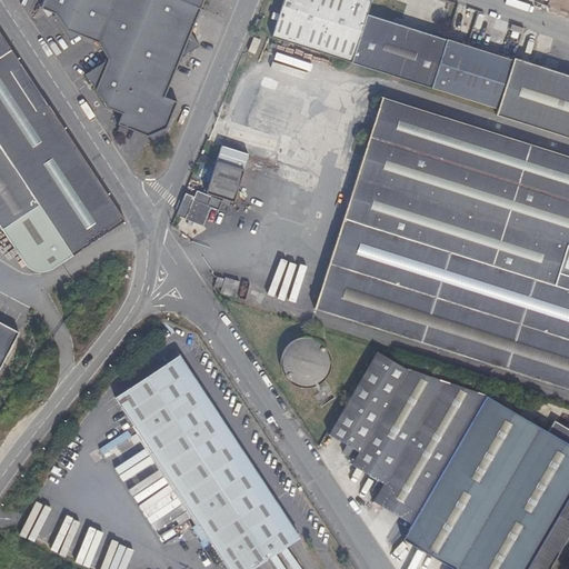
[(118,125),(150,138),(201,8),(180,0),(45,0),(41,9),(51,25),(98,43),(108,59),(85,75),(108,109),(122,115),(118,125)]
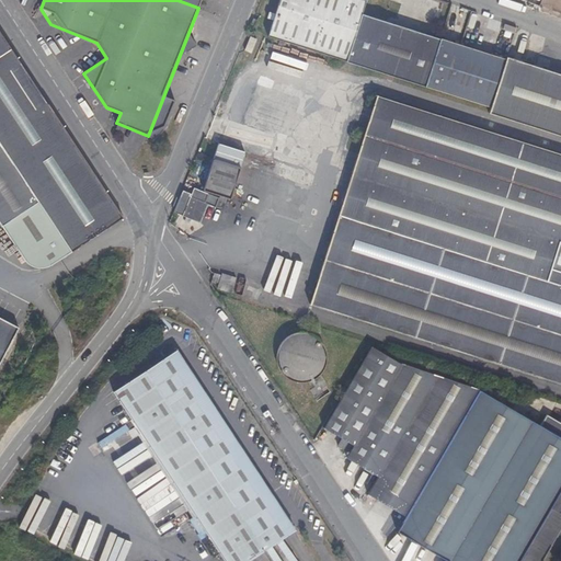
[(277,0),(266,36),(346,61),(362,14),(366,1),(362,0),(277,0)]
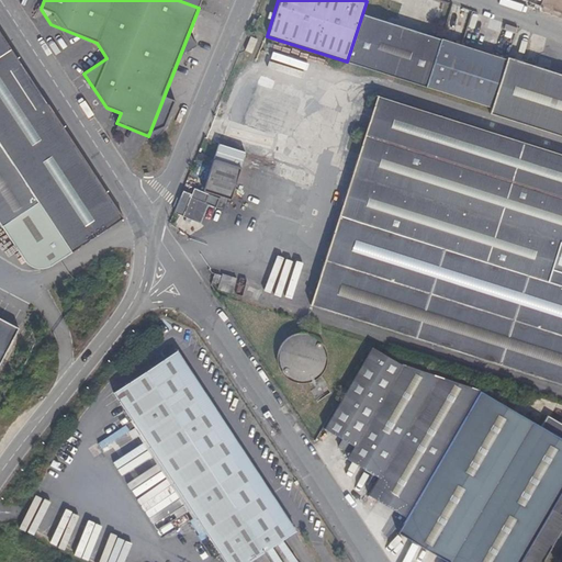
[(441,40),(362,14),(347,62),(426,88),(441,40)]
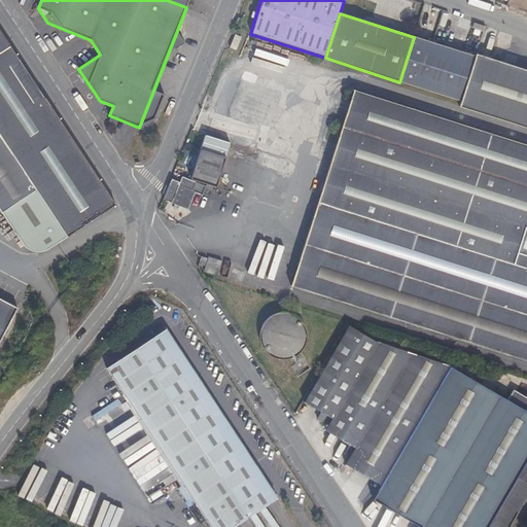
[(0,210),(4,216),(18,238),(27,249),(33,252),(40,252),(46,250),(115,204),(109,195),(44,97),(9,76),(21,62),(0,29),(0,210)]
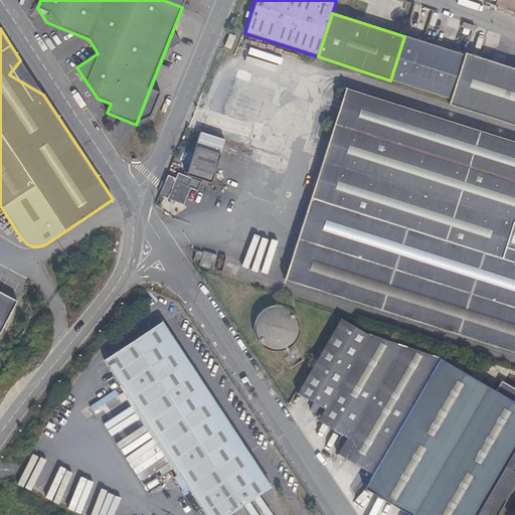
[(223,47),(229,49),(235,37),(228,34),(223,47)]
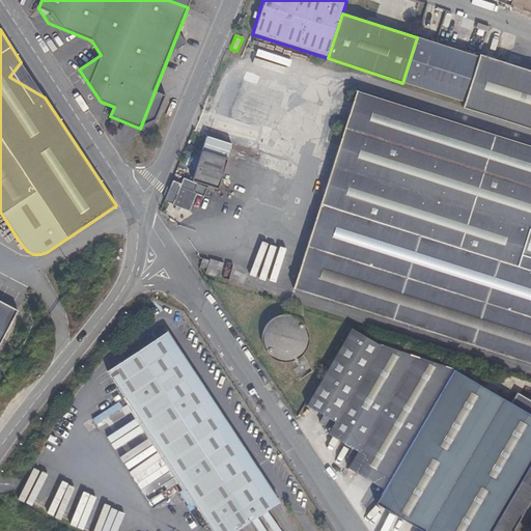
[(402,83),(464,103),(479,56),(417,37),(402,83)]
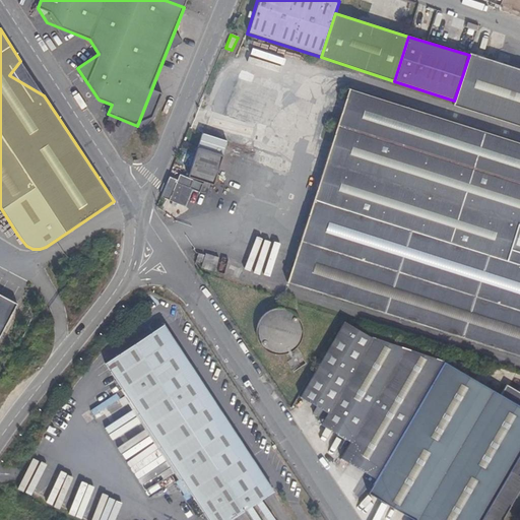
[(519,69),(469,54),(469,55),(454,101),(519,121),(519,69)]
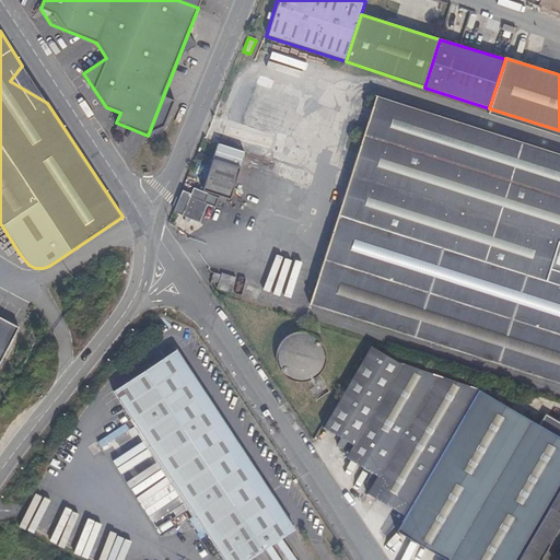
[(47,103),(22,66),(10,81),(47,103)]
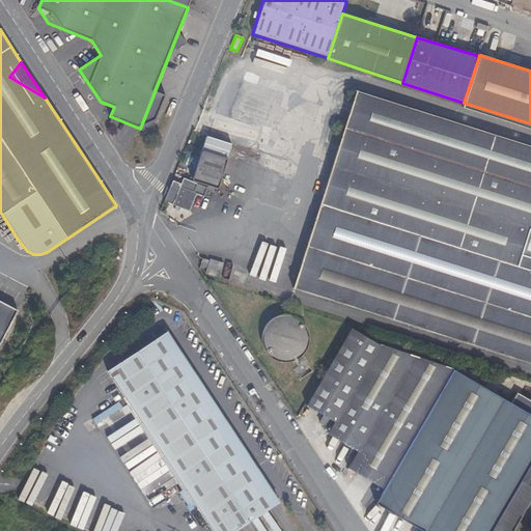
[(530,146),(356,91),(351,108),(530,165),(530,146)]
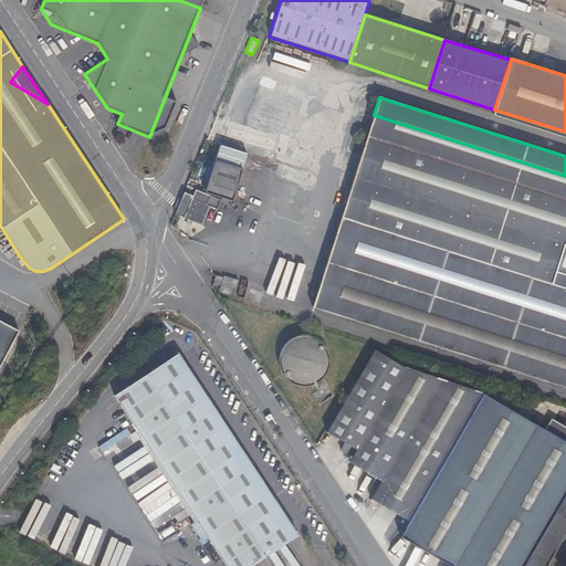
[(493,115),(565,138),(565,132),(494,109),(493,115)]
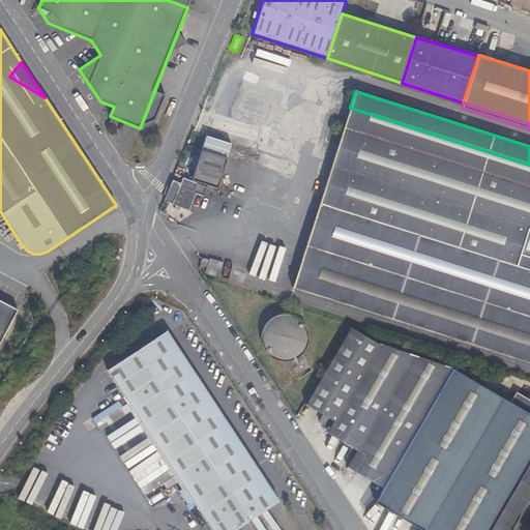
[(529,165),(350,108),(293,289),(529,363),(529,260),(521,258),(529,229),(529,165)]
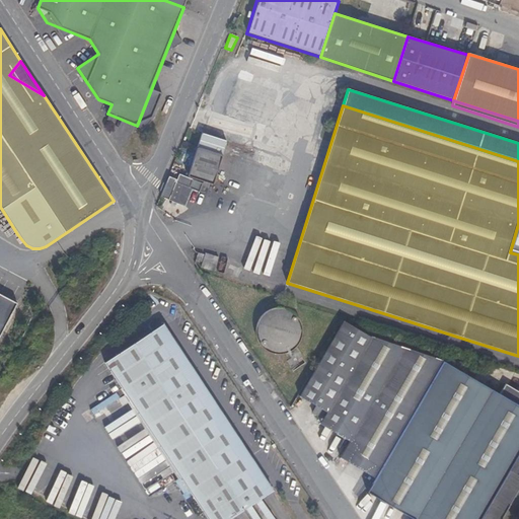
[(223,156),(198,148),(189,176),(213,184),(223,156)]
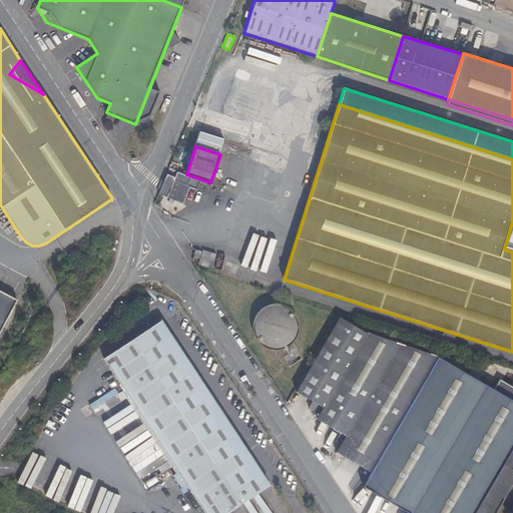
[(177,172),(175,178),(167,174),(159,194),(183,204),(190,187),(197,190),(200,182),(177,172)]
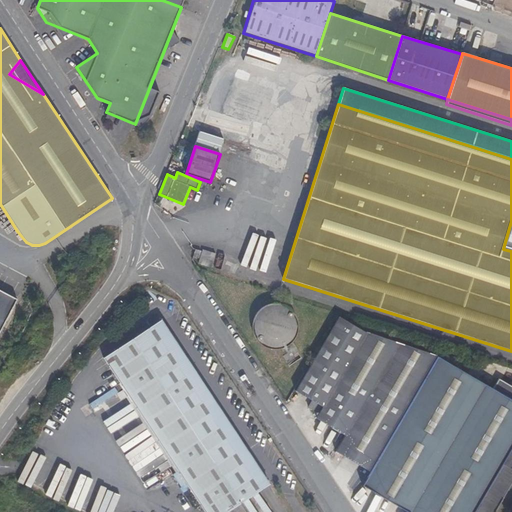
[(195,249),(193,257),(199,258),(201,251),(195,249)]
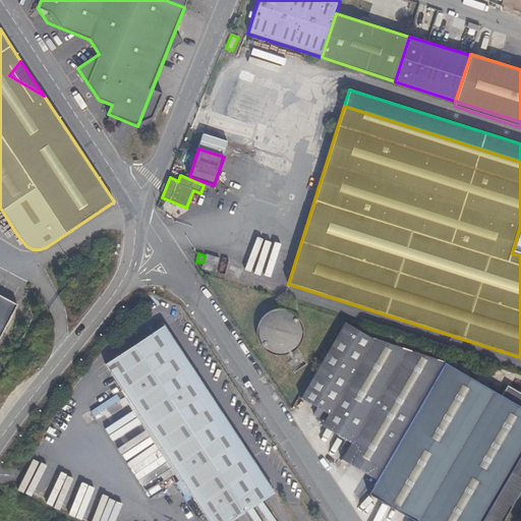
[(220,258),(207,254),(201,268),(215,273),(220,258)]
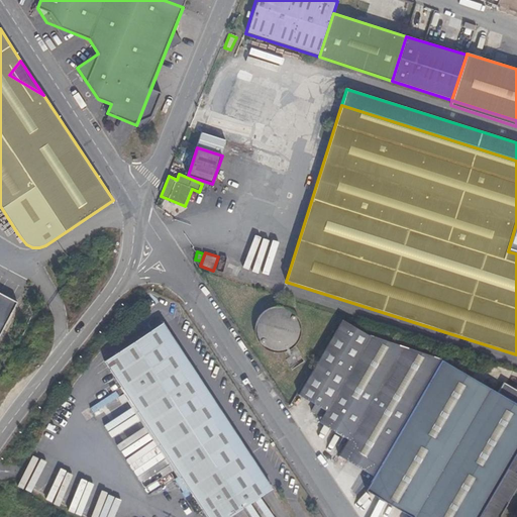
[(0,335),(17,303),(0,293),(0,335)]
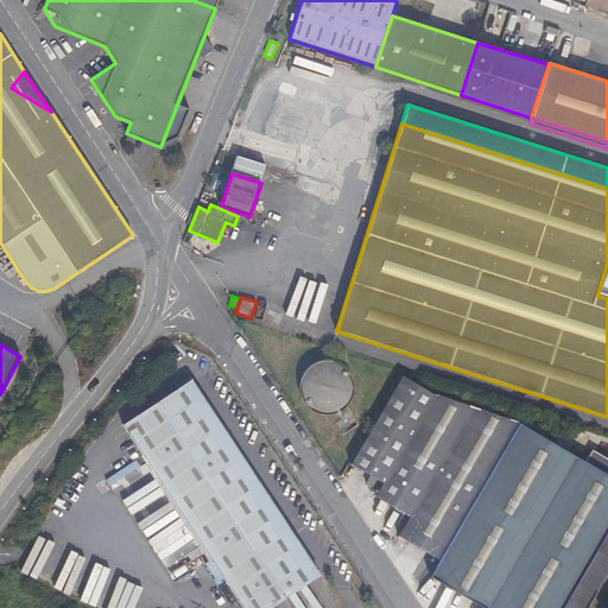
[(341,419),(335,424),(340,430),(346,426),(346,425),(355,418),(347,406),(350,401),(353,397),(354,392),(354,387),(354,381),(352,377),(349,372),(348,371),(344,367),(340,365),(336,362),(330,361),(325,361),(321,362),(316,363),(311,366),(309,368),(305,372),(303,377),(301,381),(301,387),(301,392),(302,397),(304,401),(306,406),(309,409),(314,411),(318,413),(323,415),(329,416),(334,415),(339,413),(341,419)]
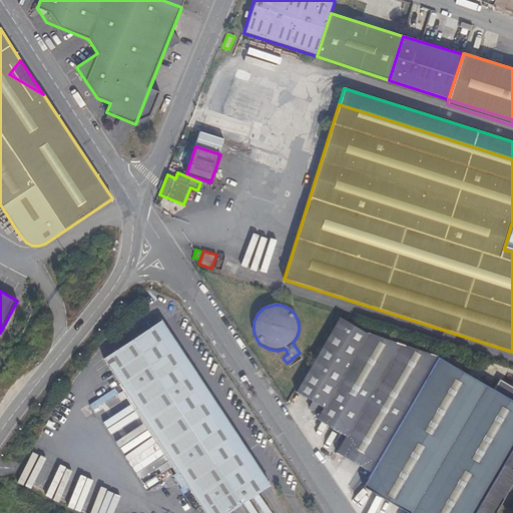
[(435,356),(369,335),(341,319),(298,393),(313,402),(309,409),(319,414),(316,419),(345,436),(336,452),(367,471),(358,487),(362,489),(359,496),(371,503),(375,497),(391,506),(387,512),(496,512),(512,484),(512,370),(482,361),(480,367),(474,365),(468,375),(461,371),(466,364),(452,356),(448,363),(435,356)]
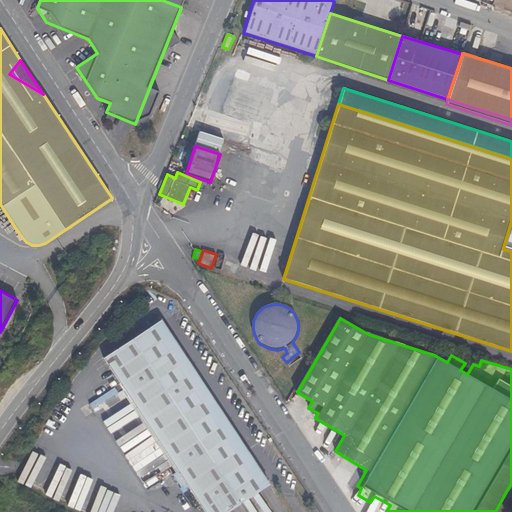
[(103,358),(204,511),(225,511),(269,483),(161,320),(103,358)]
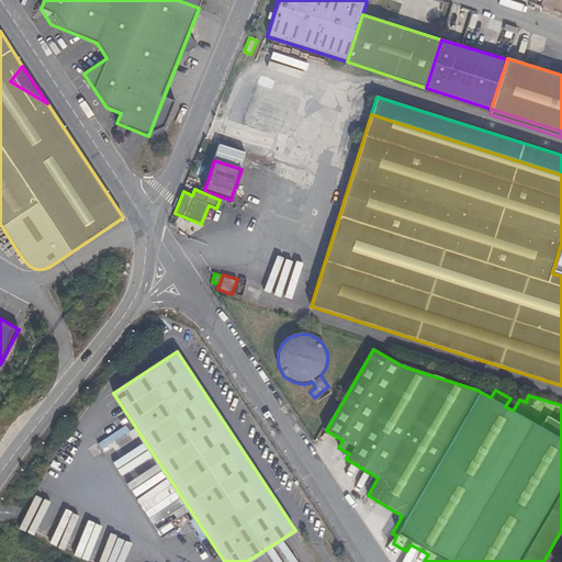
[(154,528),(186,515),(171,484),(159,490),(165,499),(145,508),(154,528)]
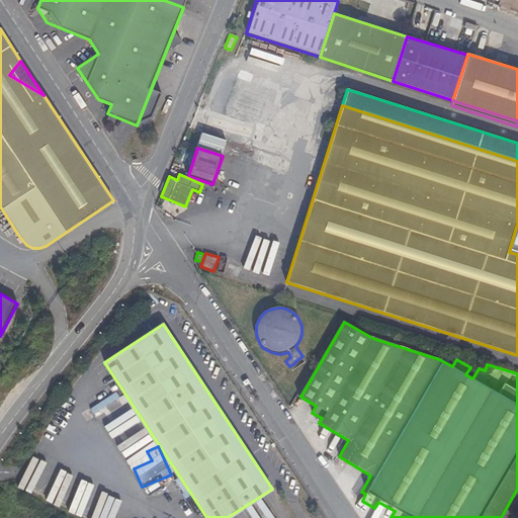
[(391,517),(395,511),(378,502),(374,508),(371,514),(377,517),(391,517)]
